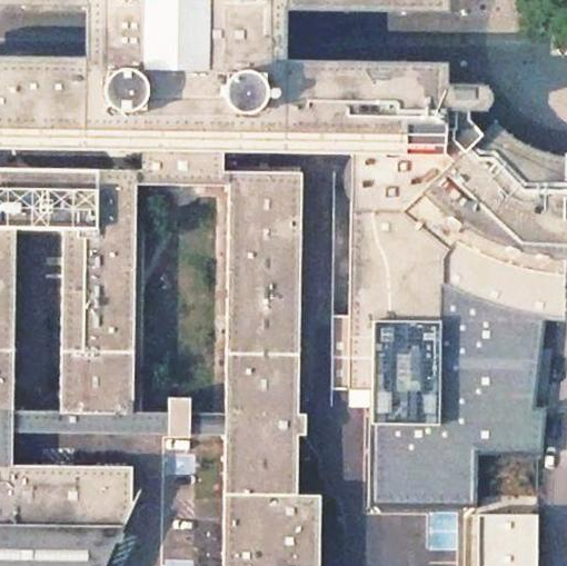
[(123,0),(123,32),(123,67),(128,67),(132,69),(136,71),(142,71),(142,78),(146,81),(148,86),(149,89),(149,90),(170,91),(170,79),(178,79),(183,72),(191,79),(200,79),(200,91),(218,91),(218,89),(220,85),(222,82),(224,80),(224,73),(229,73),(231,71),(236,69),(239,68),(244,68),(245,35),(245,0),(123,0)]
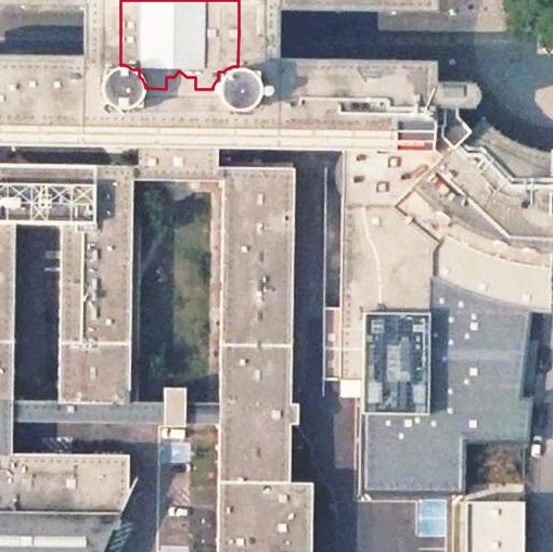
[(217,120),(270,122),(270,88),(260,89),(260,86),(260,84),(259,81),(258,79),(257,73),(251,73),(249,71),(246,69),(243,67),(238,66),(233,66),(230,67),(226,69),(223,72),(218,72),(218,78),(217,80),(215,82),(213,87),(213,89),(195,89),(195,77),(187,77),(179,71),(174,77),(166,77),(166,89),(145,88),(145,87),(144,84),(142,79),(139,76),(139,69),(132,69),(129,67),(125,65),(120,65),(113,66),(108,69),(103,69),(102,76),(101,76),(99,78),(98,82),(98,86),(87,86),(87,79),(64,78),(62,68),(56,64),(47,60),(33,55),(18,54),(7,56),(0,59),(0,126),(139,128),(139,164),(136,164),(134,180),(149,180),(219,181),(220,165),(217,165),(217,120)]
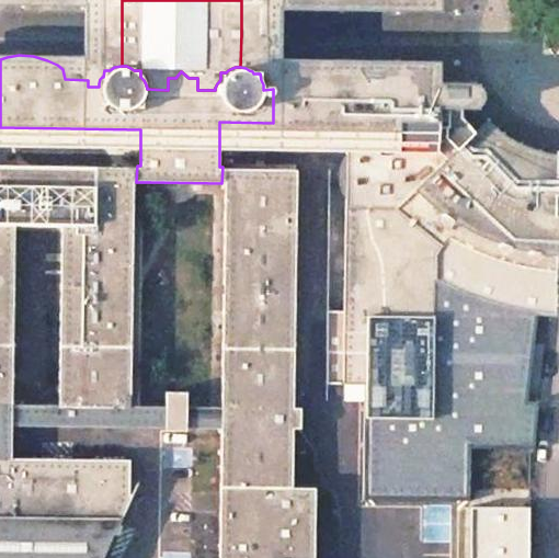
[(273,89),(273,123),(285,123),(285,129),(308,128),(308,123),(346,123),(345,151),(340,159),(337,167),(335,178),(338,186),(344,196),(343,307),(327,307),(327,348),(342,348),(341,422),(377,422),(378,454),(380,456),(384,458),(390,458),(394,456),(396,453),(396,423),(433,424),(431,349),(474,349),(498,349),(498,354),(528,354),(528,311),(545,312),(552,253),(558,252),(558,173),(520,167),(488,147),(482,150),(456,127),(456,106),(479,106),(479,103),(482,101),(485,95),(487,94),(486,92),(485,92),(485,89),(482,87),(480,84),(479,79),(433,78),(433,84),(424,84),(423,78),(376,77),(376,81),(273,79),(273,89)]
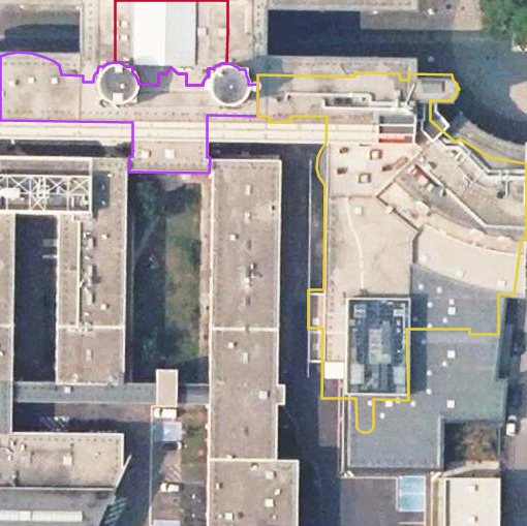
[(126,265),(128,172),(129,156),(90,157),(89,200),(61,200),(60,213),(56,381),(125,382),(126,276),(117,275),(117,265),(126,265)]
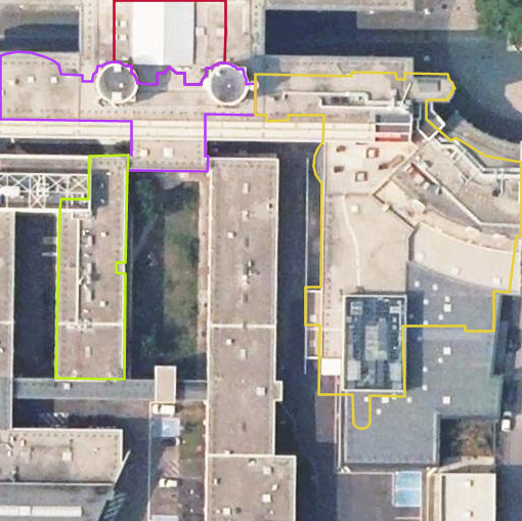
[(208,156),(207,171),(207,262),(216,262),(216,274),(207,274),(203,520),(293,520),(293,454),(275,452),(274,399),(283,399),(284,381),(275,381),(275,158),(208,156)]
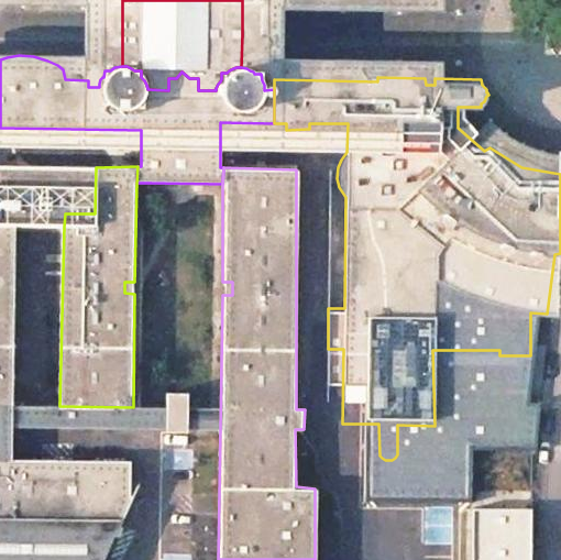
[(0,458),(12,459),(13,438),(17,227),(64,227),(65,213),(17,213),(0,212),(0,458)]
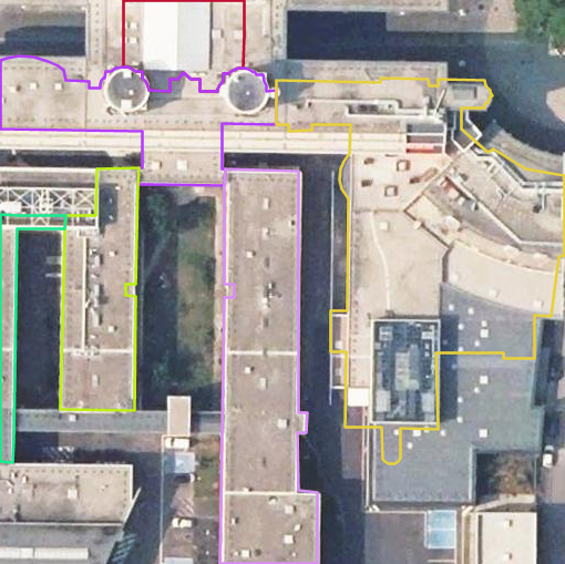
[(136,463),(12,462),(0,461),(0,563),(109,563),(140,498),(135,498),(136,463)]
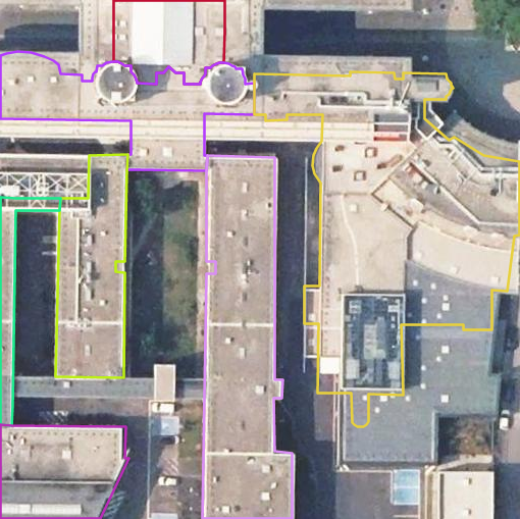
[(491,518),(492,472),(443,471),(442,518),(491,518)]
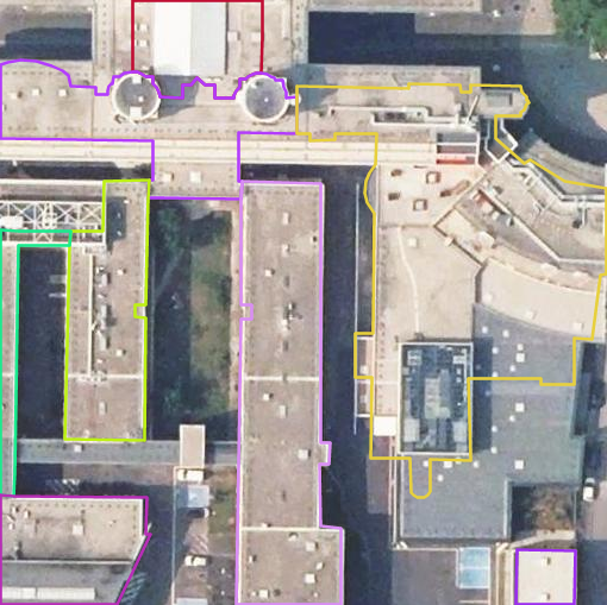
[(211,604),(225,604),(226,563),(212,563),(211,604)]
